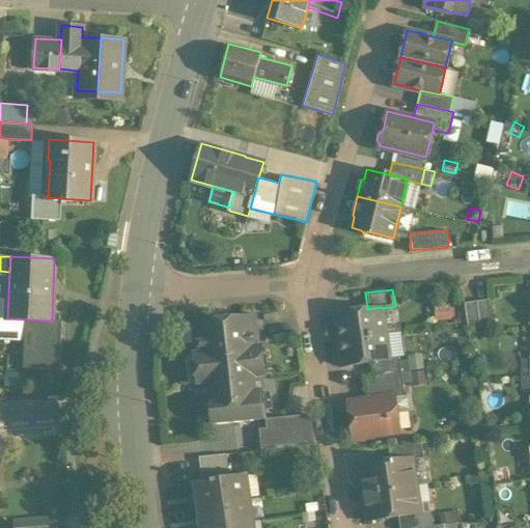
[(438,299),(438,312),(450,311),(450,299),(438,299)]
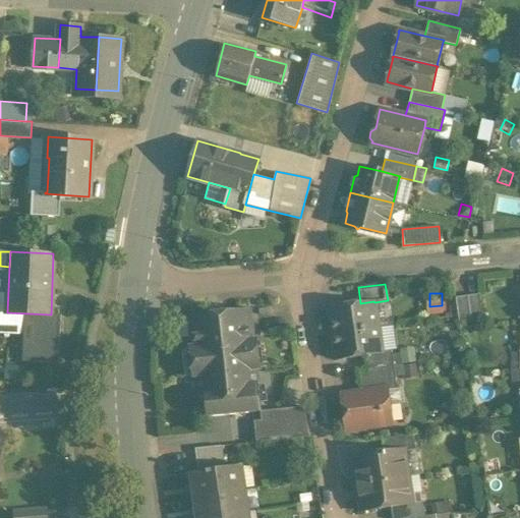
[(479,293),(455,296),(459,321),(482,318),(479,293)]
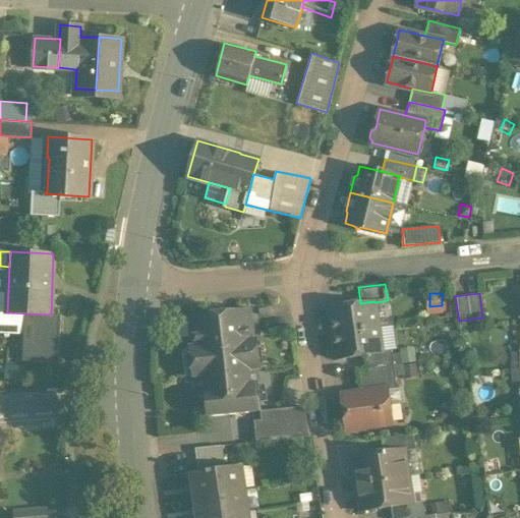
[(388,300),(374,302),(378,327),(391,325),(388,300)]
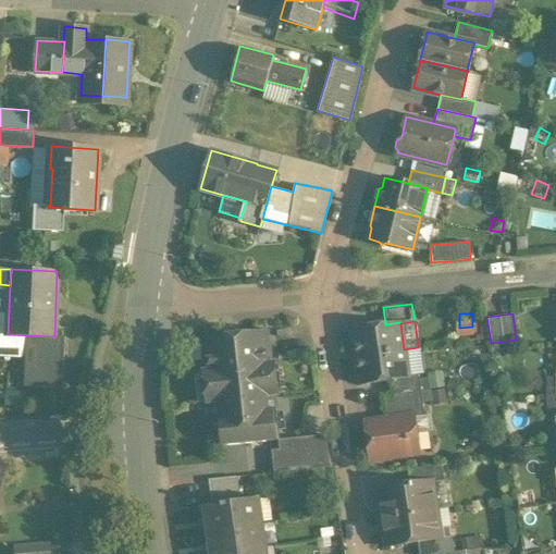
[(385,324),(353,329),(356,356),(404,349),(400,323),(399,322),(385,324)]
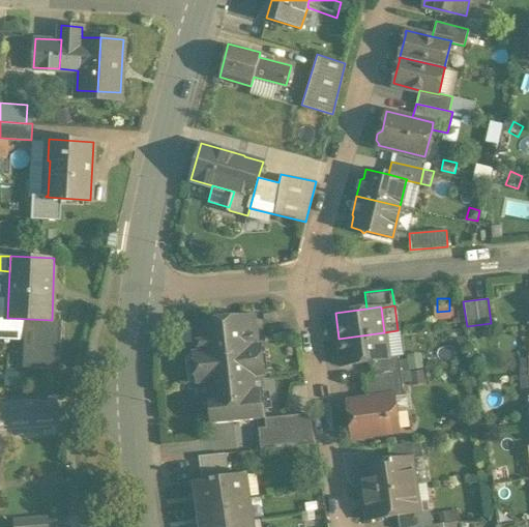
[(253,315),(194,322),(196,341),(198,352),(189,353),(184,356),(187,381),(188,381),(188,382),(201,380),(259,374),(264,373),(260,345),(256,345),(253,315)]
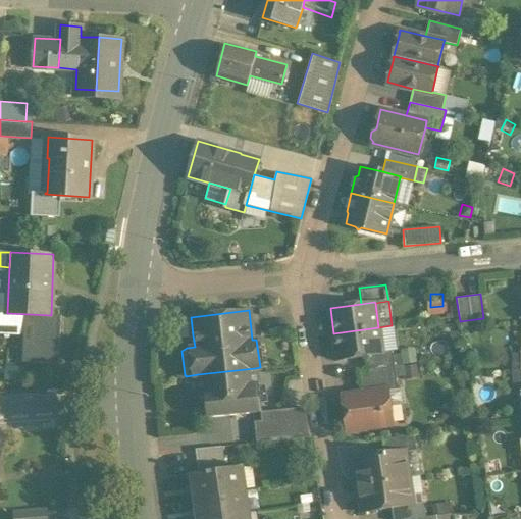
[(392,325),(378,327),(381,352),(392,350),(395,350),(392,325)]
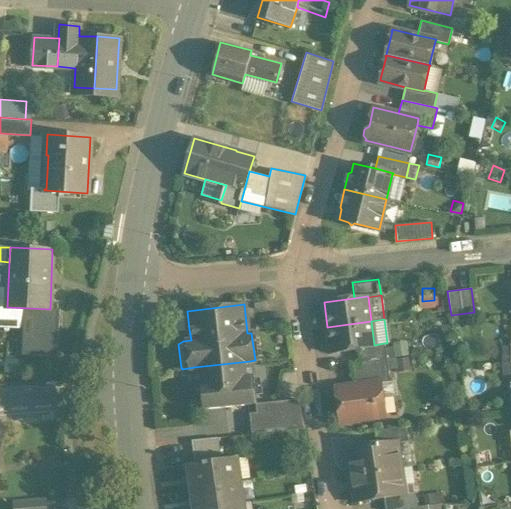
[(371,321),(327,327),(331,352),(359,348),(375,346),(374,345),(371,321)]
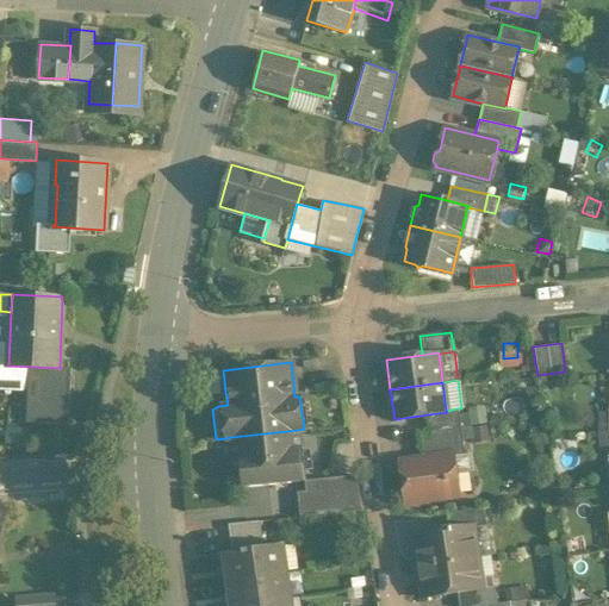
[(484,407),(471,410),(473,423),(485,422),(484,407)]
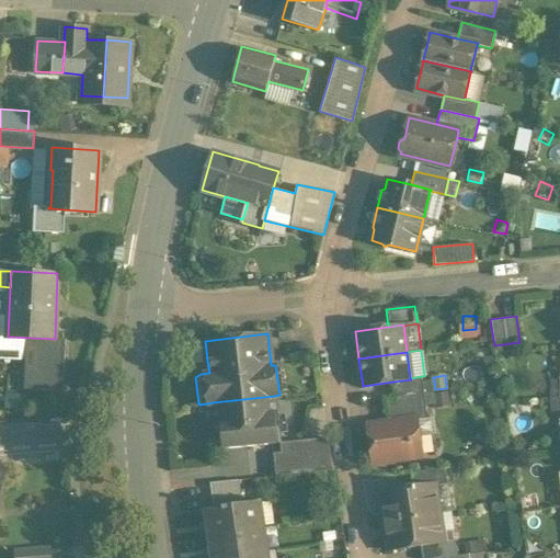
[(421,376),(410,378),(411,379),(393,382),(396,398),(424,394),(421,376)]
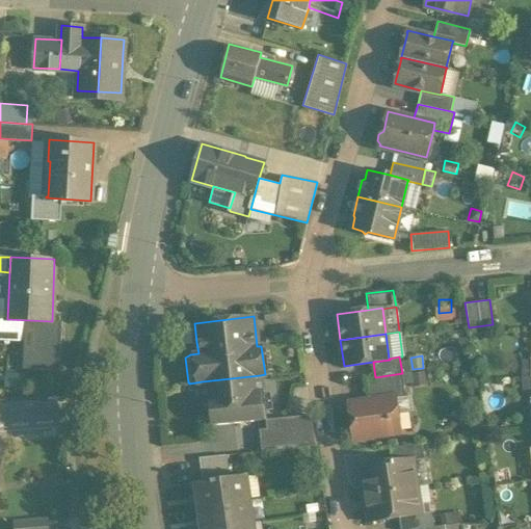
[(424,370),(413,371),(415,384),(425,382),(424,370)]
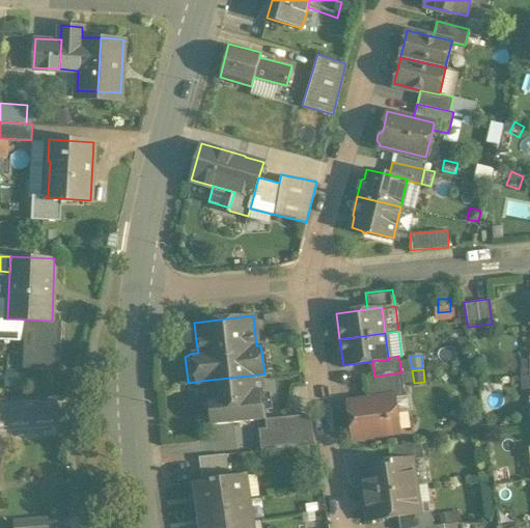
[(412,370),(401,372),(402,385),(414,383),(412,370)]
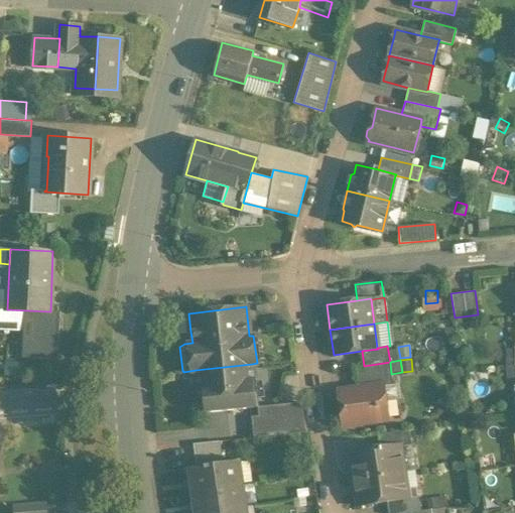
[(364,366),(355,367),(358,388),(383,384),(383,385),(393,384),(391,374),(390,362),(364,366)]
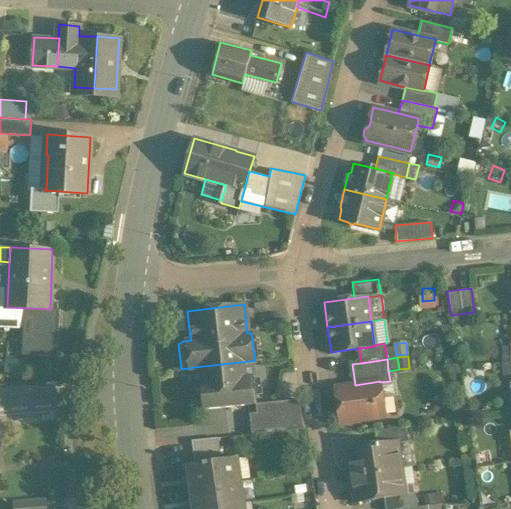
[(250,361),(194,367),(196,387),(202,386),(204,408),(255,402),(256,402),(250,361)]
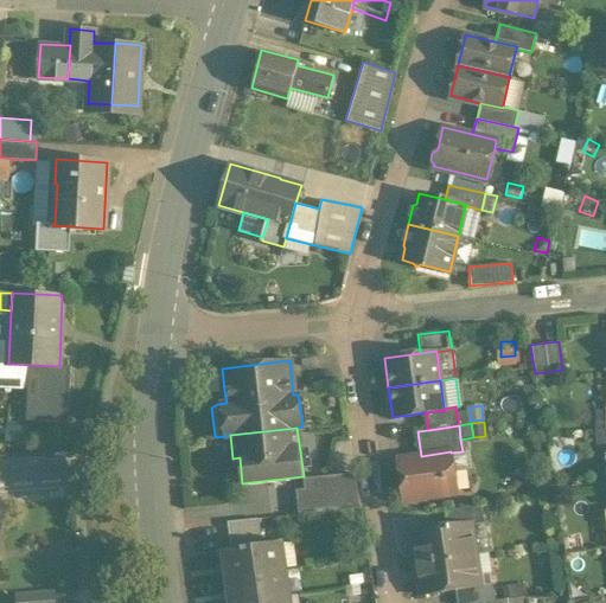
[(421,456),(399,459),(404,499),(457,492),(453,469),(451,453),(451,451),(421,456)]
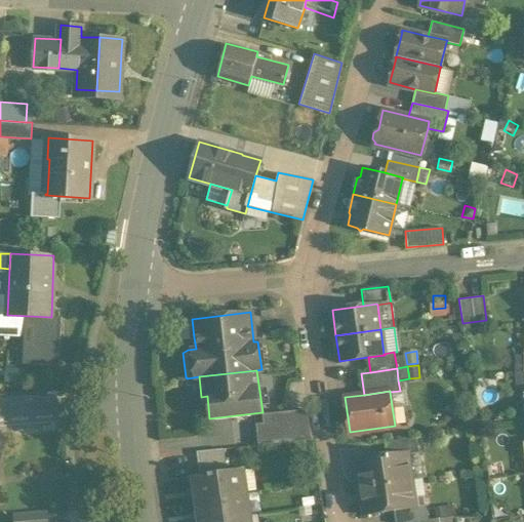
[(400,391),(390,392),(392,406),(401,405),(400,391)]
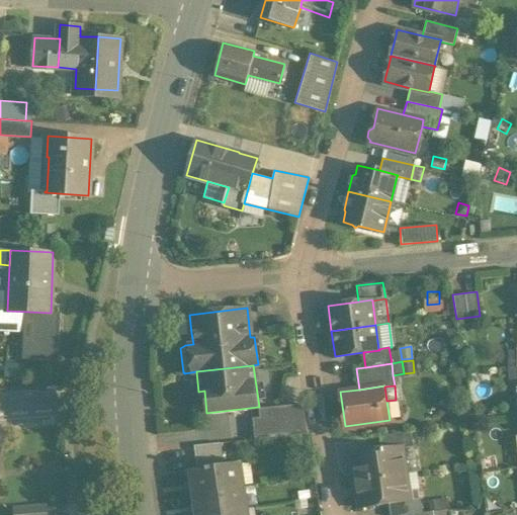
[(259,416),(252,417),(254,438),(256,438),(308,432),(302,403),(281,405),(282,414),(259,416)]
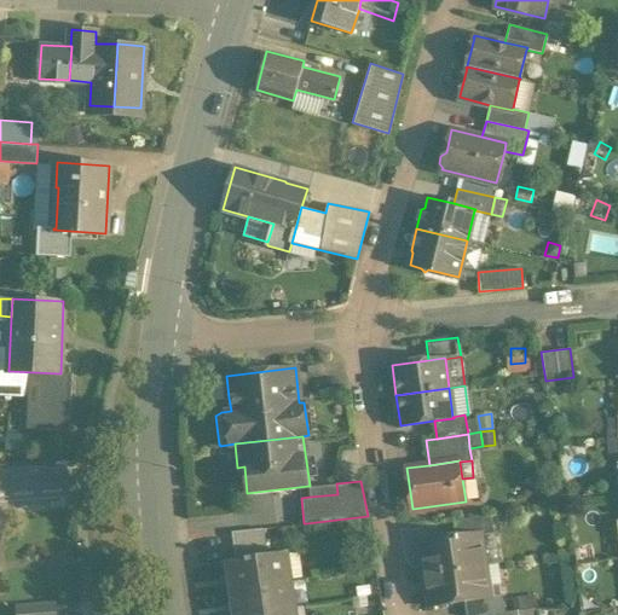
[(310,486),(309,486),(310,497),(338,494),(336,483),(310,486)]
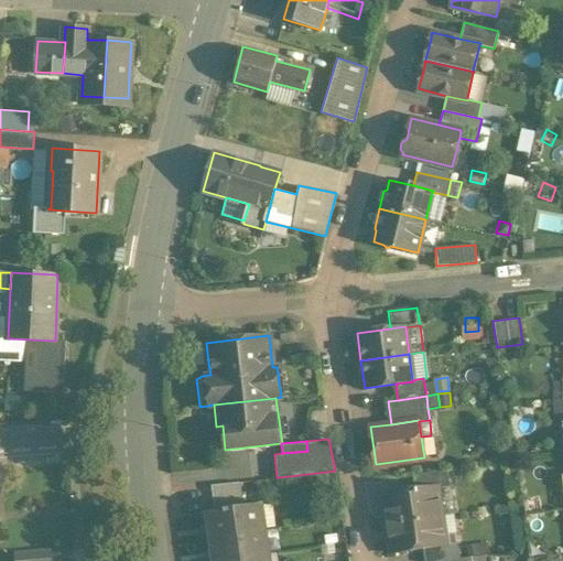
[(436,486),(436,487),(450,485),(447,470),(412,474),(414,489),(436,486)]
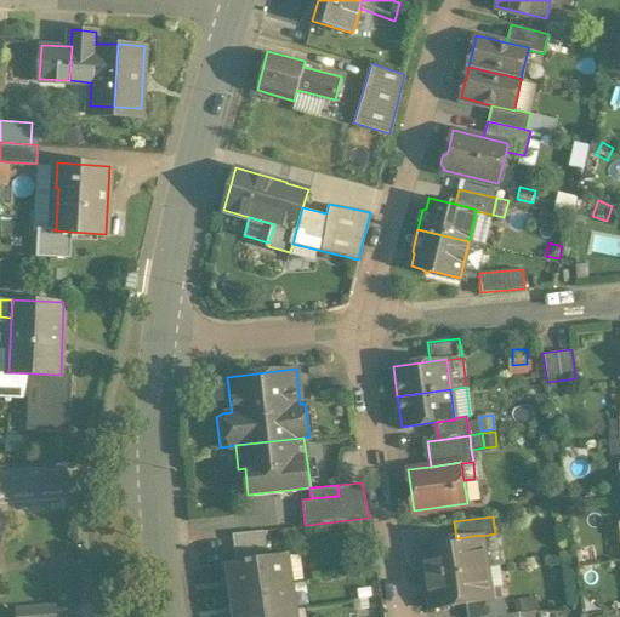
[(263,529),(232,532),(234,547),(266,542),(263,529)]
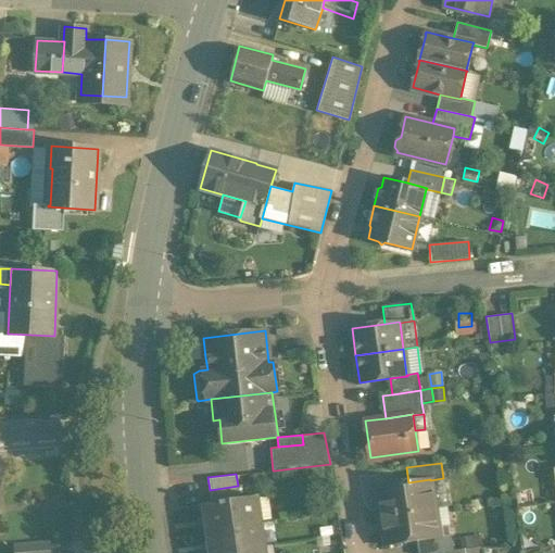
[(448,505),(443,478),(430,480),(434,507),(448,505)]
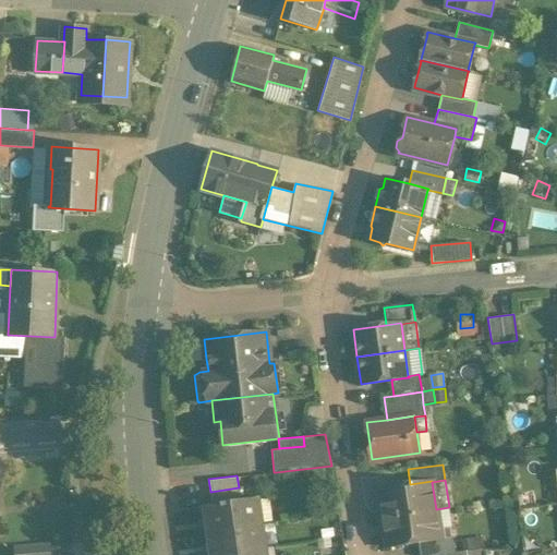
[(410,484),(379,489),(384,517),(436,509),(432,482),(432,481),(410,484)]
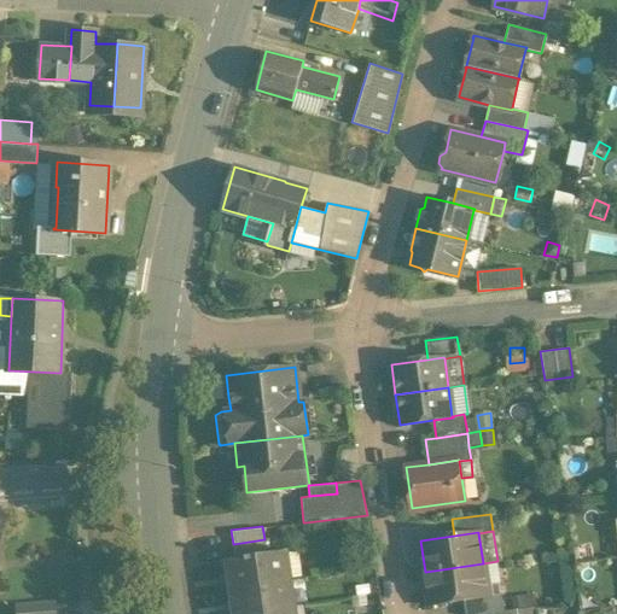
[(265,539),(233,544),(234,559),(267,554),(265,539)]
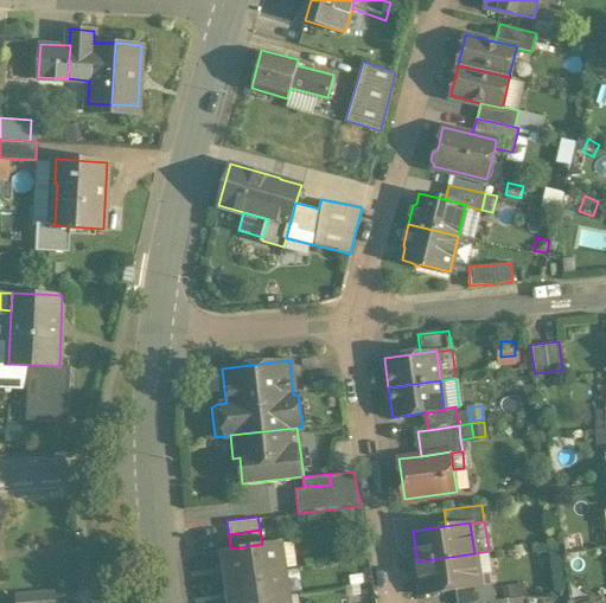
[(230,549),(221,550),(225,577),(279,569),(275,541),(262,544),(230,549)]
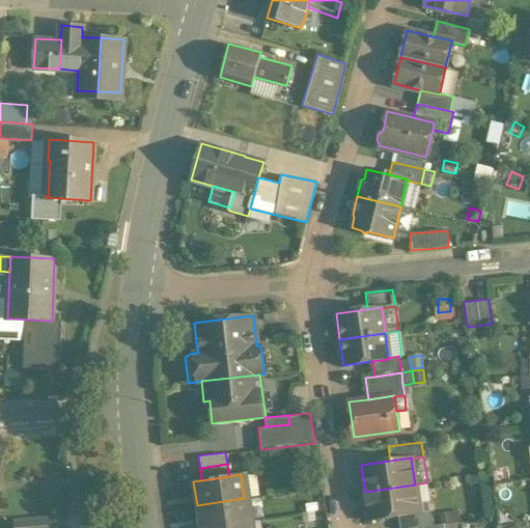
[(431,509),(427,482),(415,484),(419,511),(431,509)]
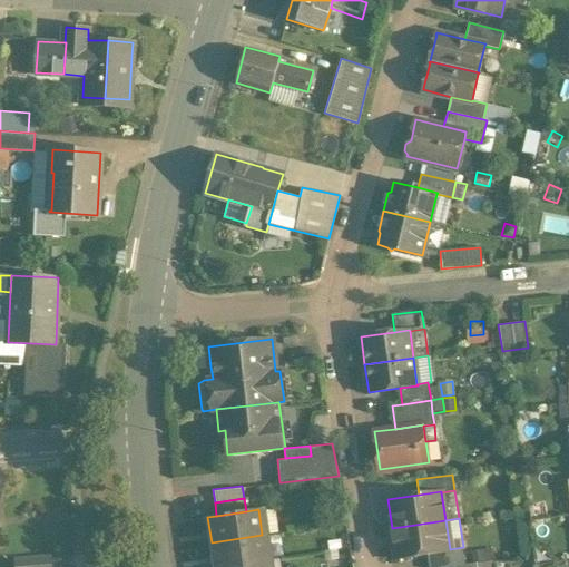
[(445,520),(392,528),(396,558),(428,554),(450,550),(450,549),(445,520)]
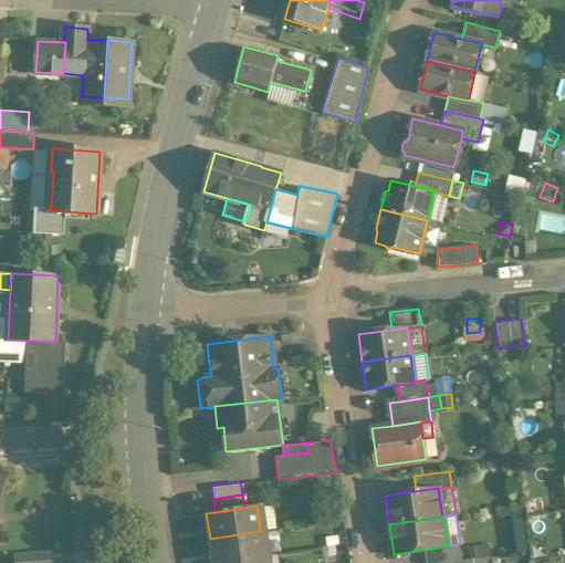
[(338,528),(327,530),(328,542),(341,540),(338,528)]
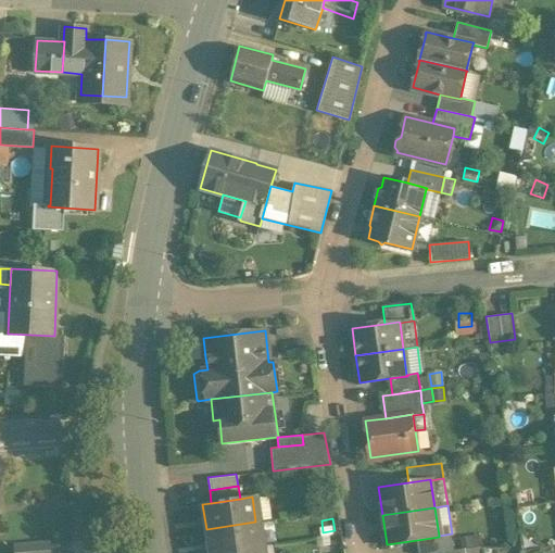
[(270,519),(255,522),(260,545),(270,543),(274,543),(270,519)]
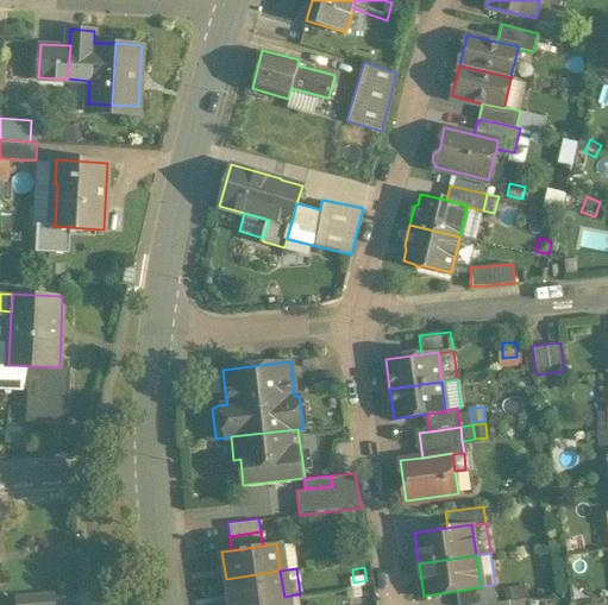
[(280,571),(226,579),(230,604),(284,597),(280,571)]
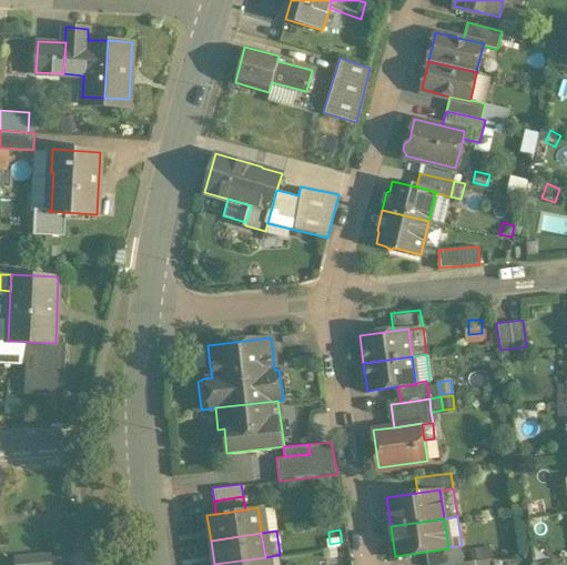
[(462,545),(448,547),(448,548),(426,552),(427,564),(435,564),(464,561),(462,545)]
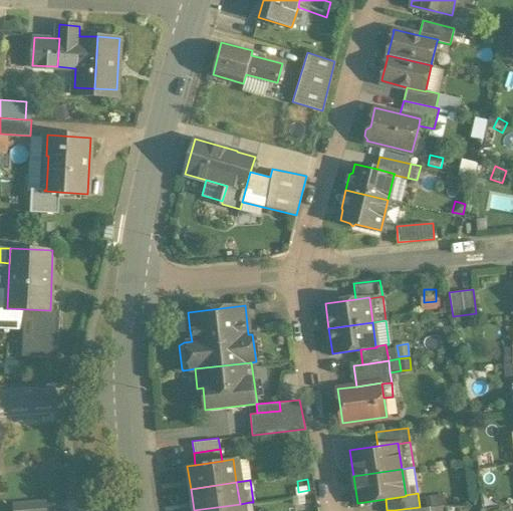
[(439,493),(426,495),(428,506),(430,506),(441,504),(439,493)]
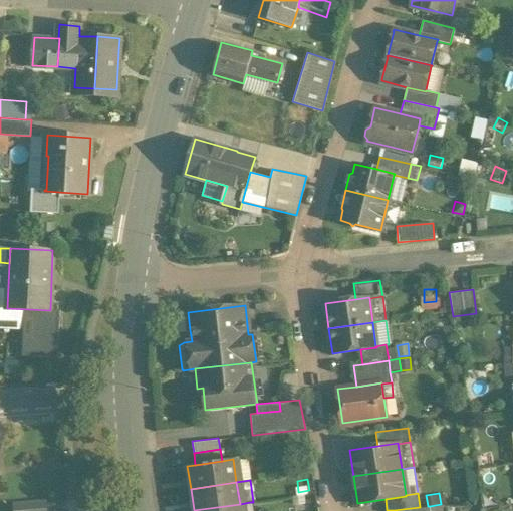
[(251,510),(250,502),(240,504),(240,510),(251,510)]
